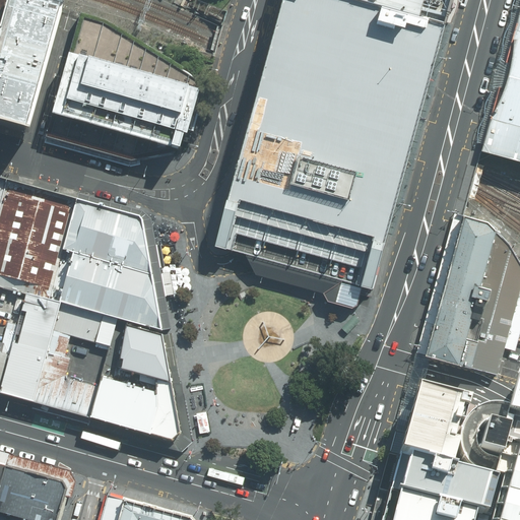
[(260,90),(214,246),(243,254),(372,291),(406,174),(424,113),(449,26),(359,0),(286,0),(274,44),(263,80),(260,90)]
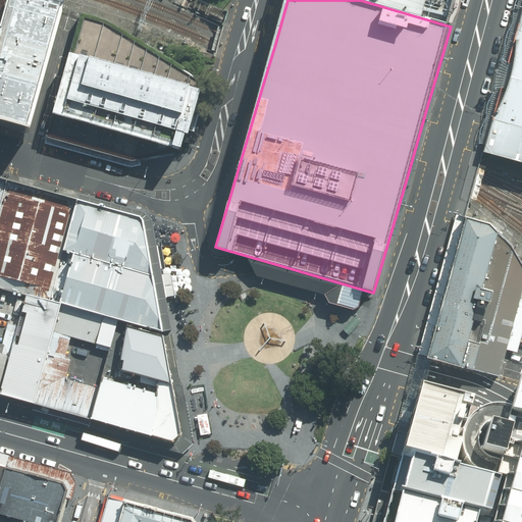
[(458,0),(360,0),(451,27),(455,11),(458,0)]
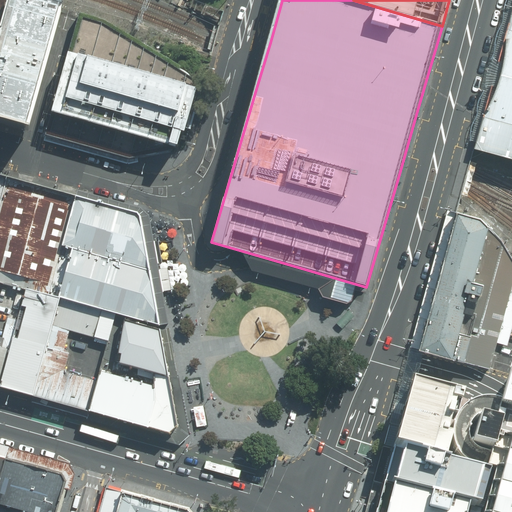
[(0,122),(26,130),(57,15),(14,4),(4,38),(0,37),(0,122)]
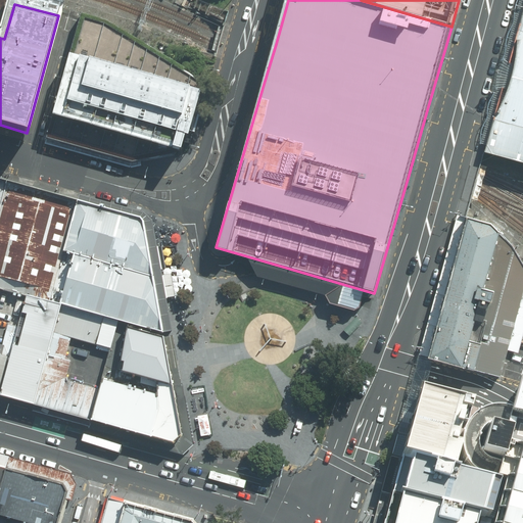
[(522,12),(489,152),(522,161),(522,12)]
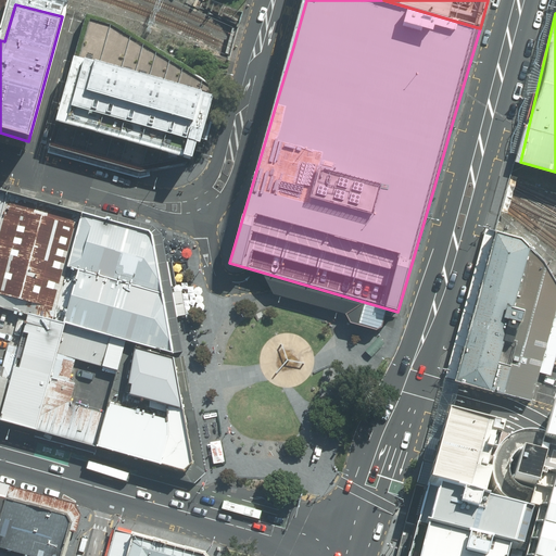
[(84,21),(47,147),(139,173),(193,162),(212,92),(114,28),(84,21)]
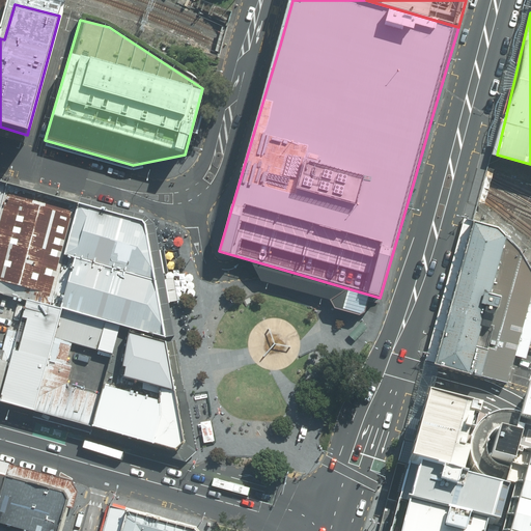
[(0,182),(0,230),(12,186),(0,182)]
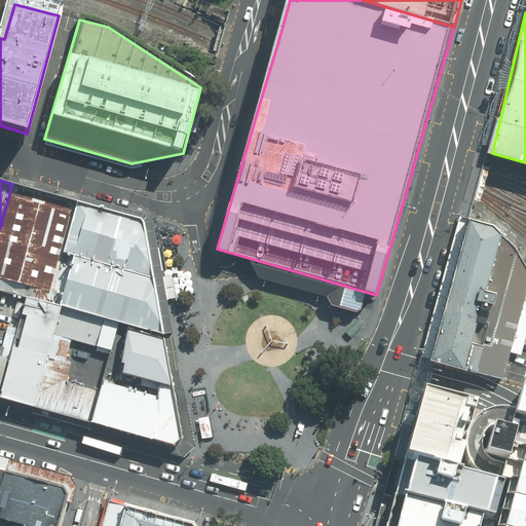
[(12,184),(0,228),(0,291),(26,298),(49,304),(77,201),(66,198),(26,188),(12,184)]
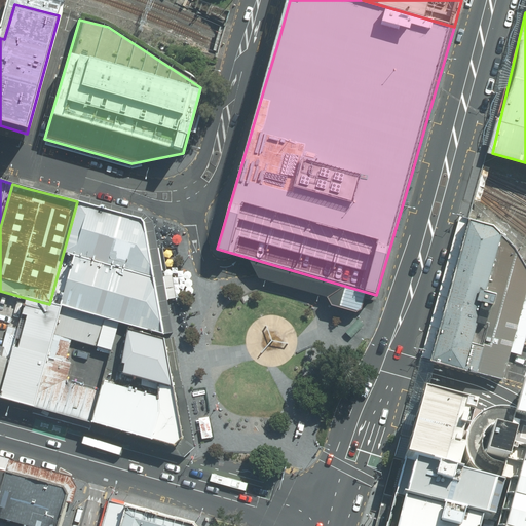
[(142,219),(77,201),(63,254),(151,277),(142,219)]
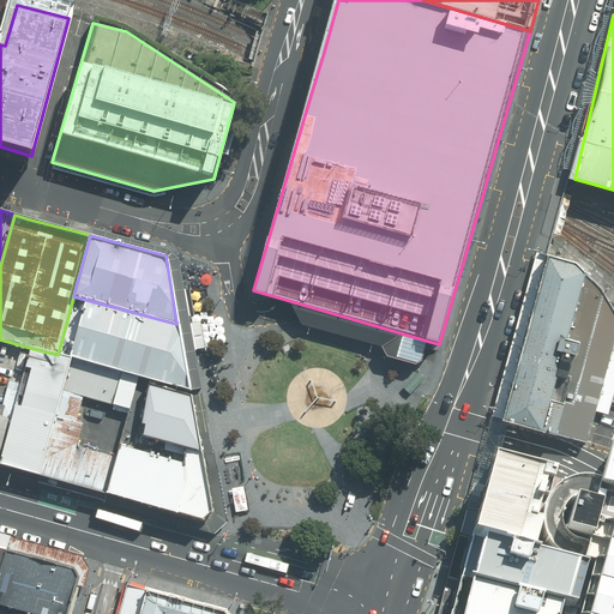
[(506,420),(587,444),(613,333),(613,317),(601,289),(577,264),(551,257),(506,420)]
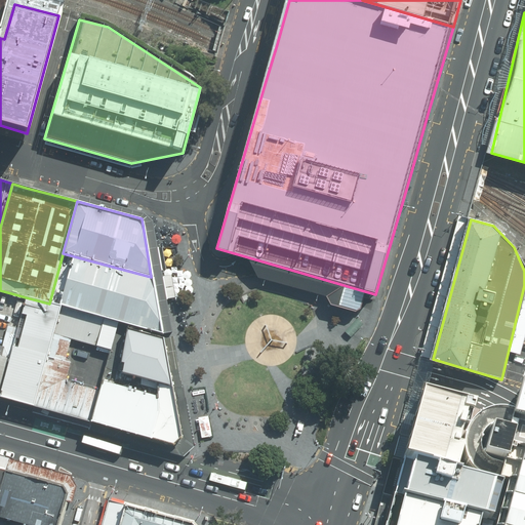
[(151,277),(63,253),(49,304),(61,307),(118,322),(161,334),(151,277)]
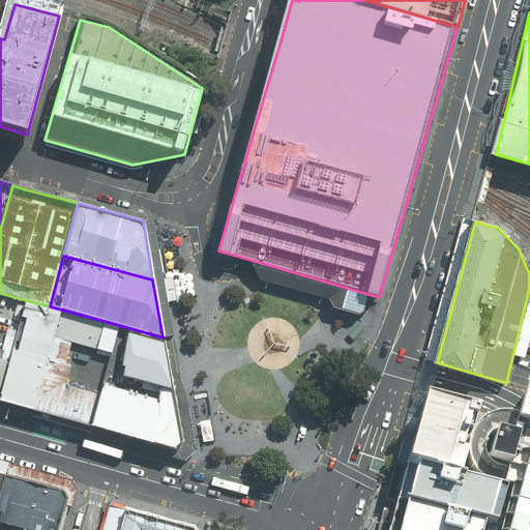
[(18,330),(0,395),(0,398),(34,407),(48,358),(61,310),(50,306),(26,300),(18,330)]
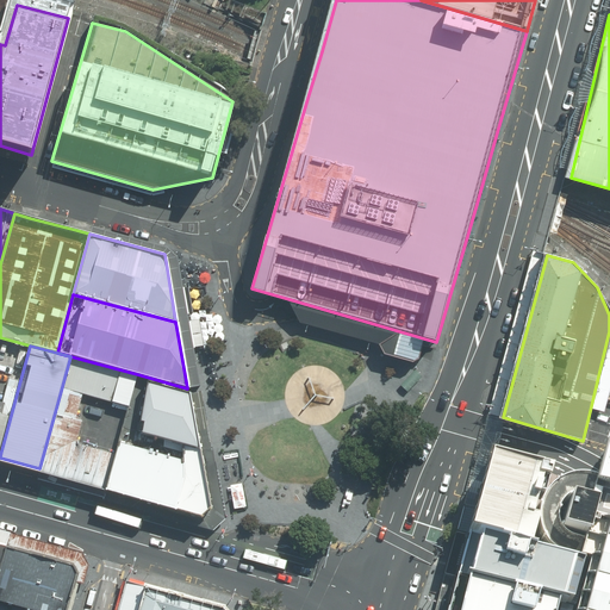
[(137,374),(70,356),(55,412),(76,417),(82,394),(129,408),(137,374)]
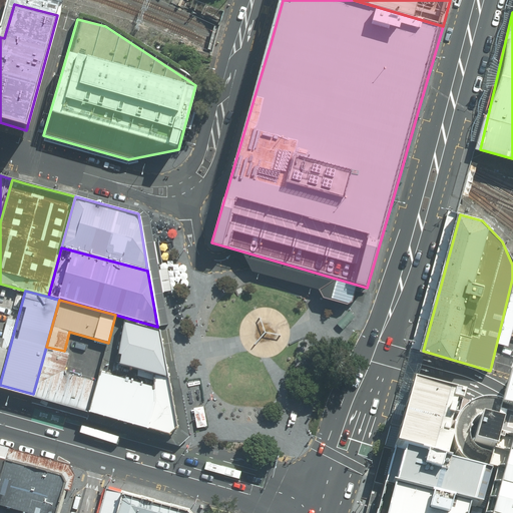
[(351,312),(340,323),(344,328),(356,316),(351,312)]
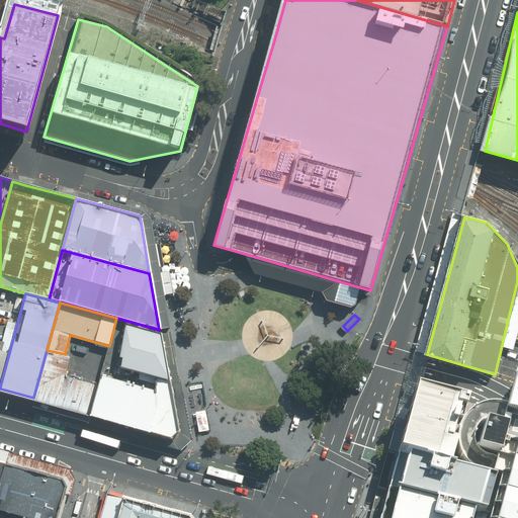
[(0,386),(17,323),(8,320),(2,341),(0,340),(0,386)]
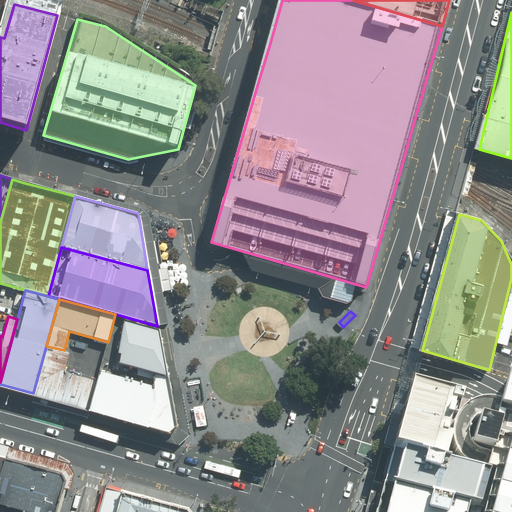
[(158,331),(123,322),(112,363),(166,377),(158,331)]
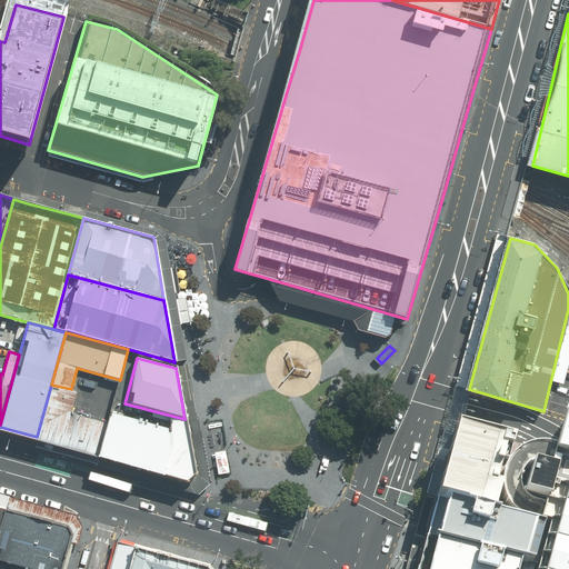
[(51,385),(37,437),(98,453),(106,423),(71,415),(78,391),(71,389),(51,385)]
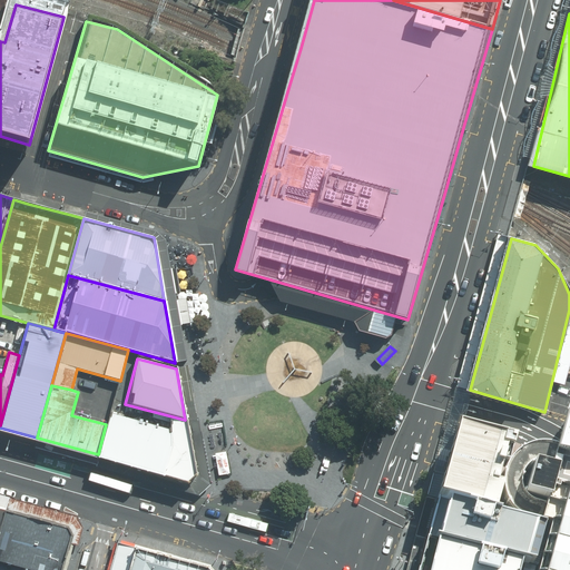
[(110,412),(98,459),(187,482),(195,473),(187,432),(110,412)]
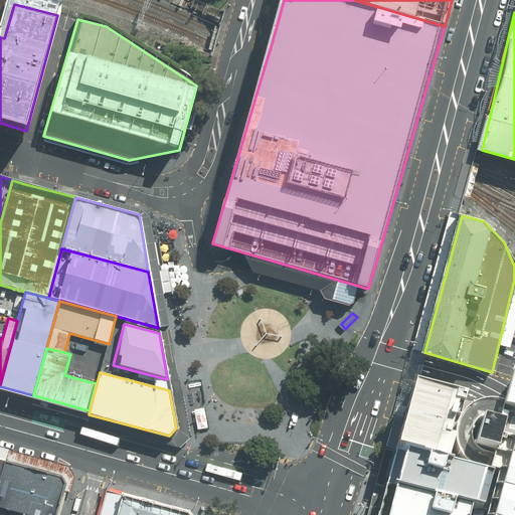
[(504,402),(500,414),(514,418),(514,380),(510,379),(504,402)]
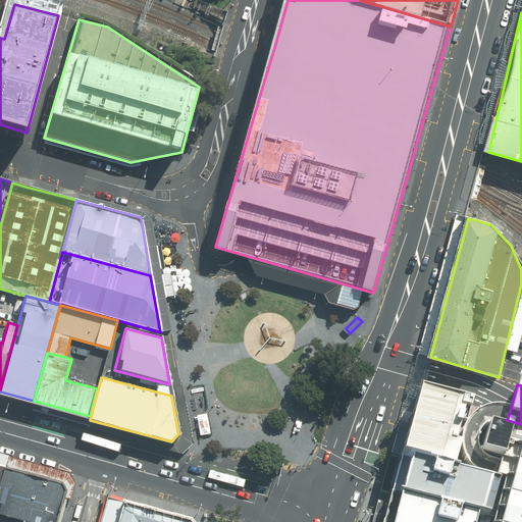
[(450,474),(466,409),(417,393),(400,459),(450,474)]
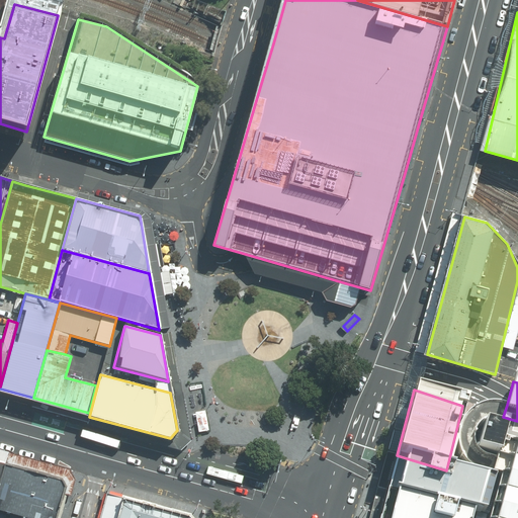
[(517,517),(517,450),(509,448),(502,476),(491,517),(517,517)]
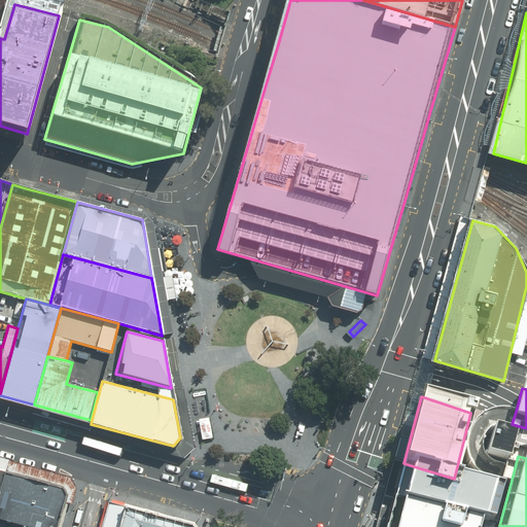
[(481,523),(493,526),(501,490),(454,479),(403,463),(394,501),(481,523)]
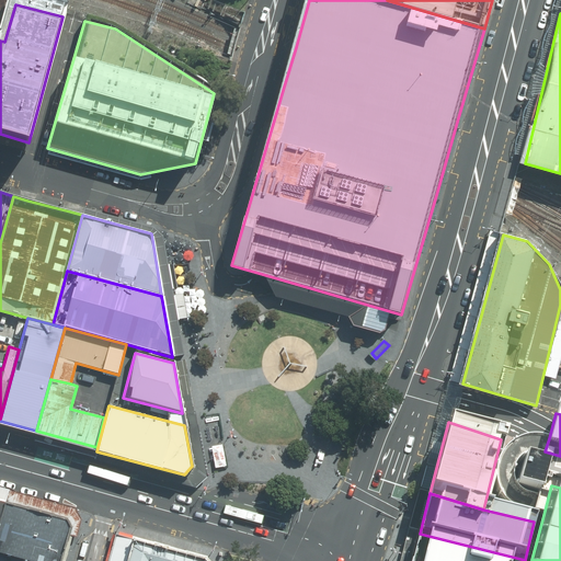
[(67,518),(7,501),(6,504),(0,523),(0,552),(31,560),(61,560),(71,526),(67,518)]
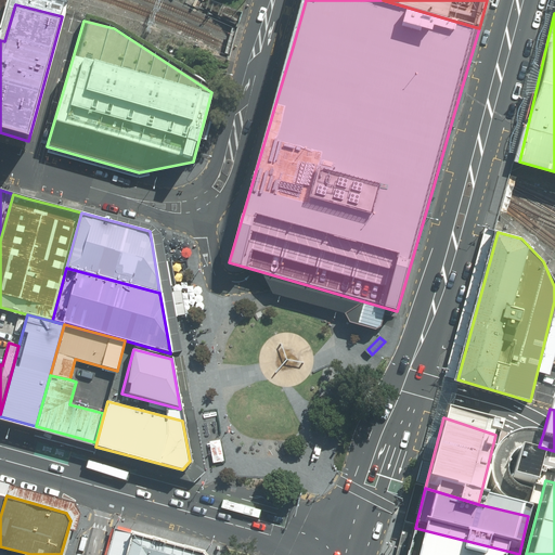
[(505,554),(506,551),(415,528),(408,554),(505,554)]
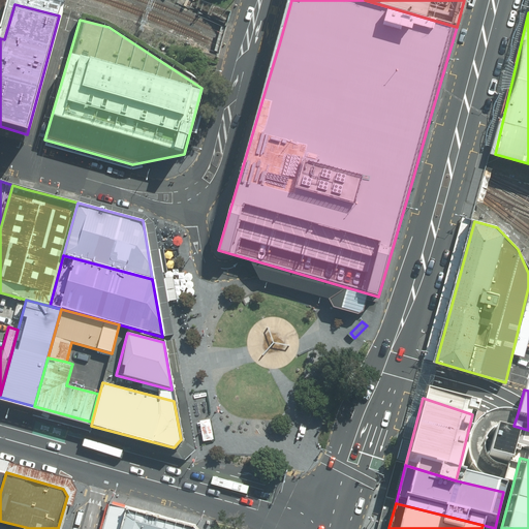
[(109,505),(101,528),(193,528),(109,505)]
